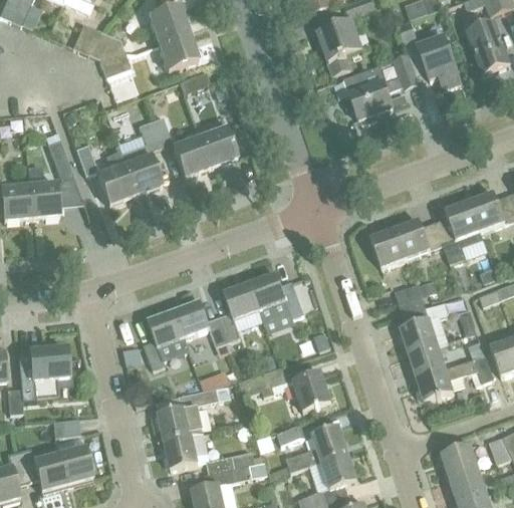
[(0,17),(9,21),(18,0),(5,0),(0,12),(0,17)]
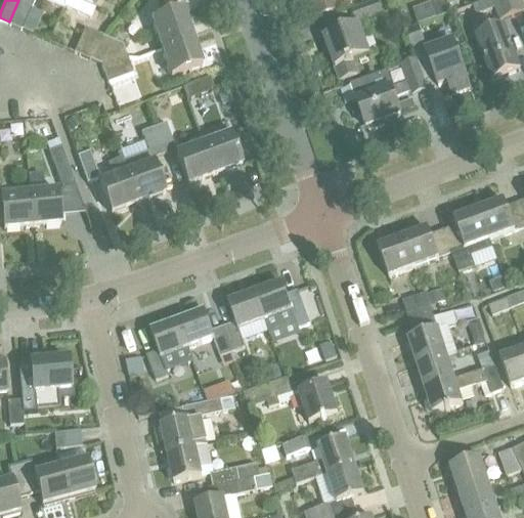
[(18,0),(9,22),(22,27),(34,33),(43,10),(31,5),(33,0),(18,0)]
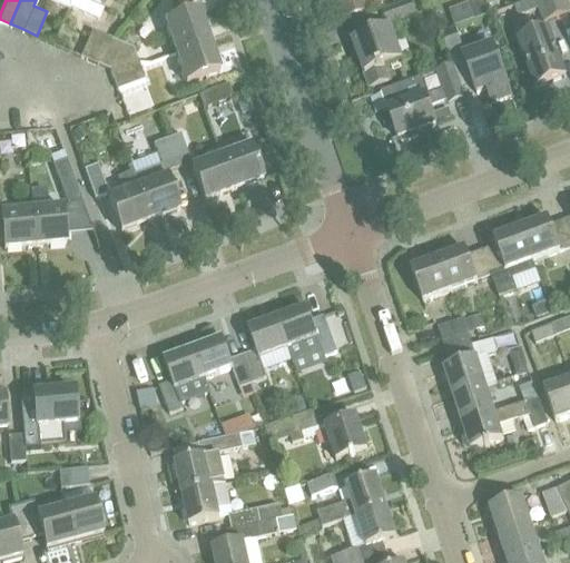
[(340,0),(342,0),(347,15),(369,7),(365,0),(340,0)]
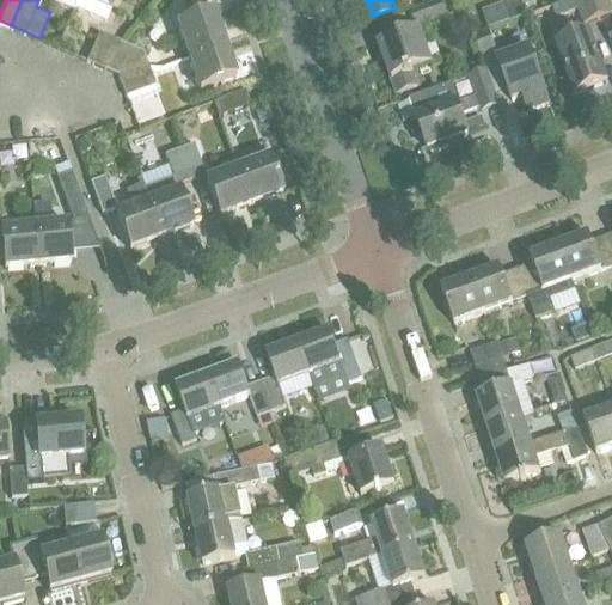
[(417,22),(447,11),(444,0),(432,0),(411,7),(417,22)]
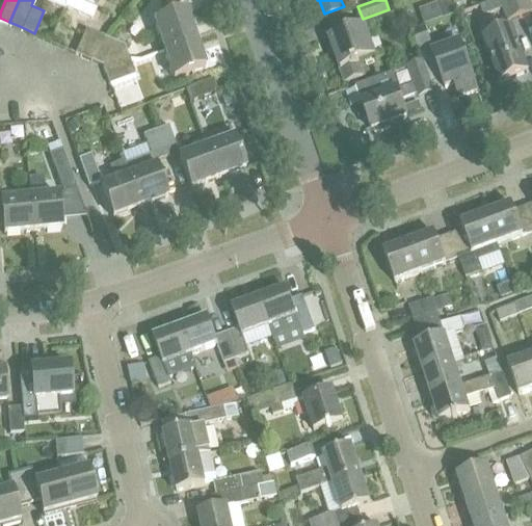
[(439,0),(444,14),(456,9),(452,0),(439,0)]
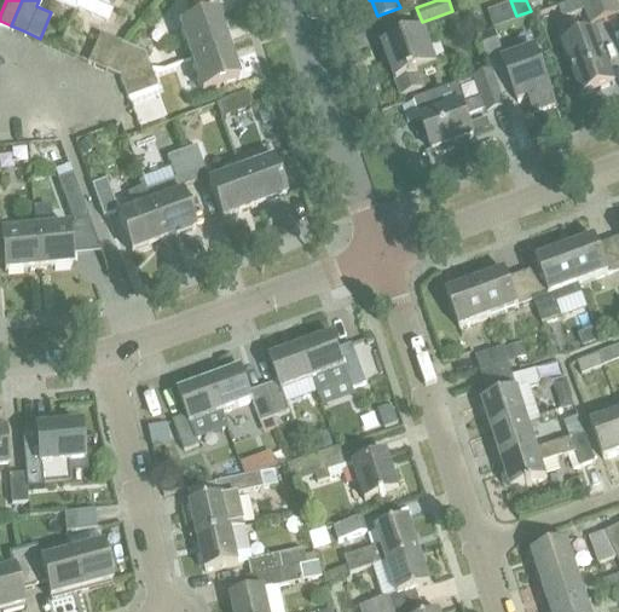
[(563,0),(557,3),(562,13),(586,4),(585,0),(563,0)]
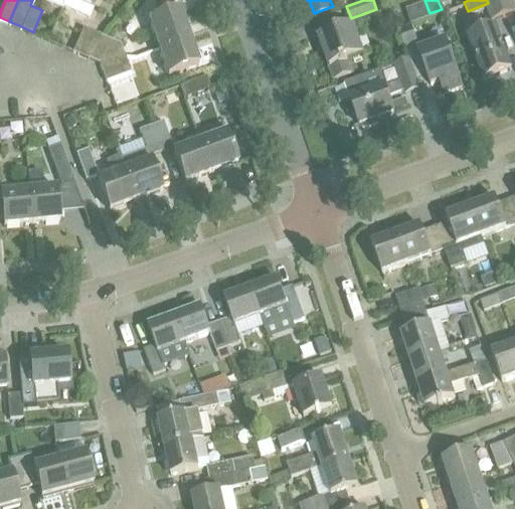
[(487,0),(488,3),(493,17),(504,12),(499,0),(487,0)]
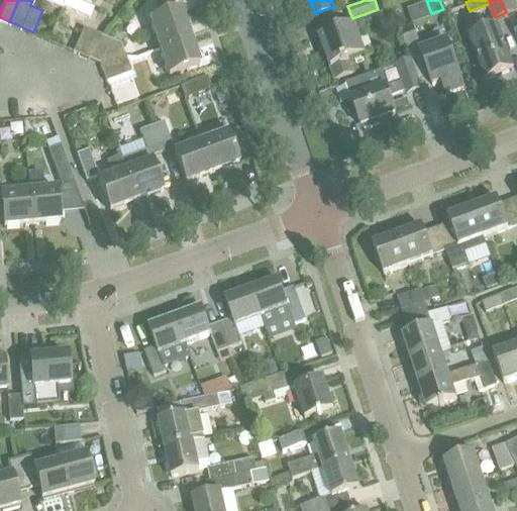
[(516,1),(516,0),(501,0),(506,12),(516,8),(516,1)]
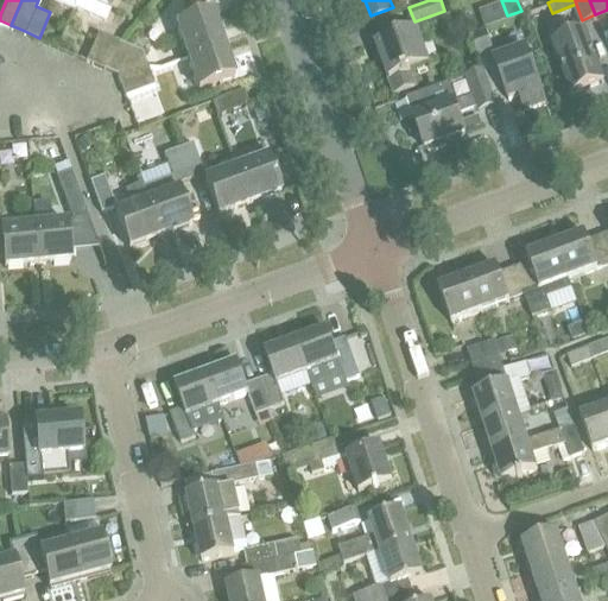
[(188,52),(223,40),(213,7),(176,20),(188,52)]
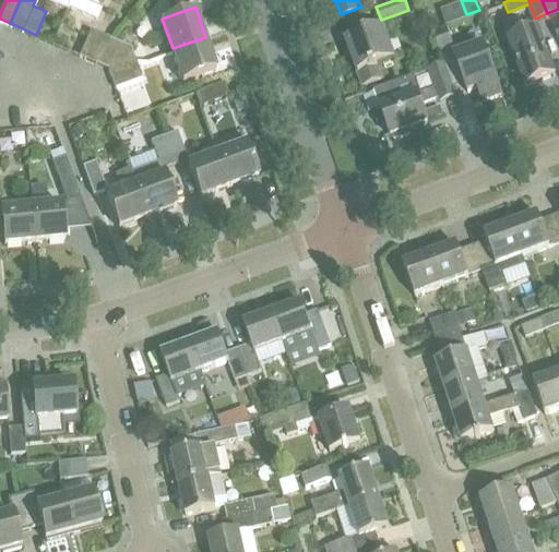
[(383,74),(378,61),(394,55),(383,23),(346,36),(358,68),(363,82),(383,74)]
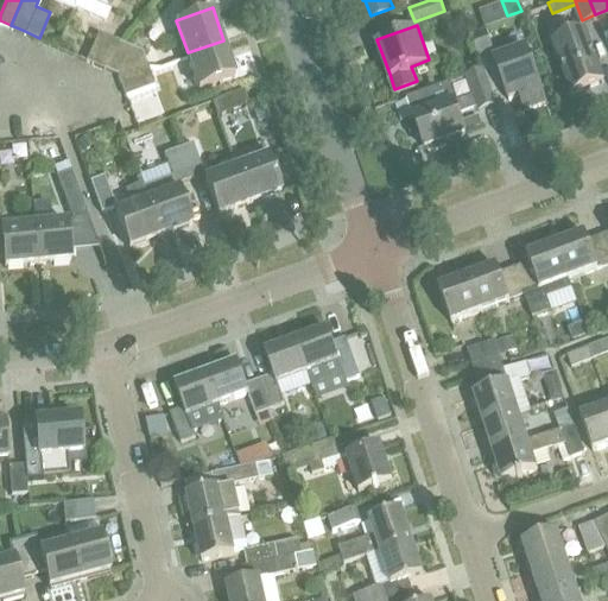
[(481,57),(495,51),(486,25),(470,31),(481,57)]
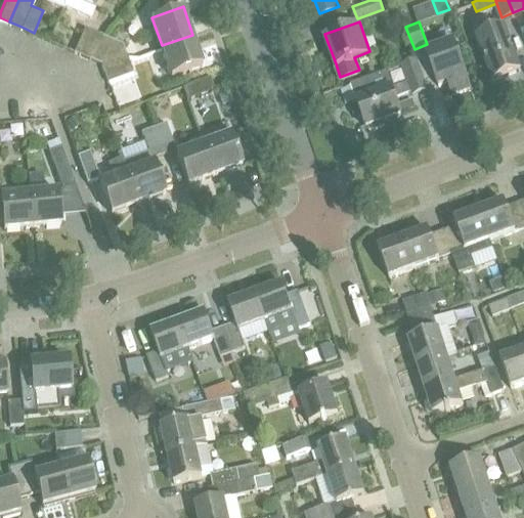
[(494,77),(521,67),(505,25),(478,34),(494,77)]
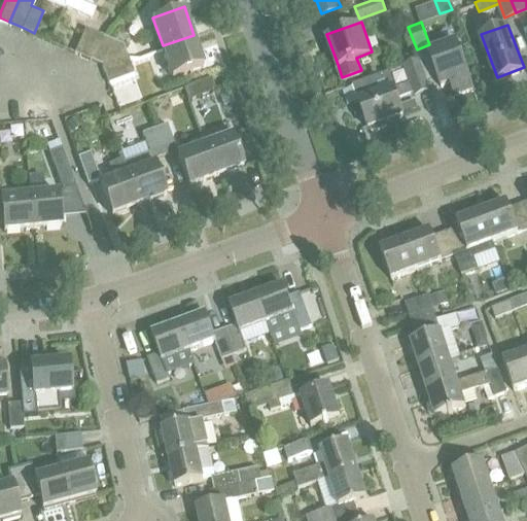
[(90,57),(101,33),(84,26),(74,49),(90,57)]
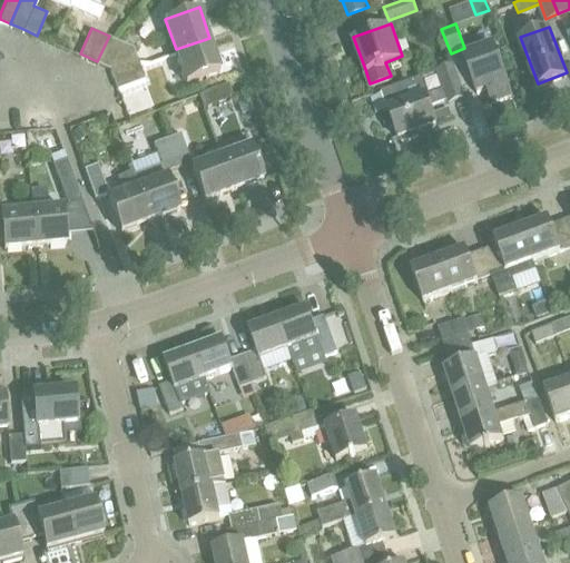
[(109,36),(97,61),(110,67),(137,57),(134,46),(109,36)]
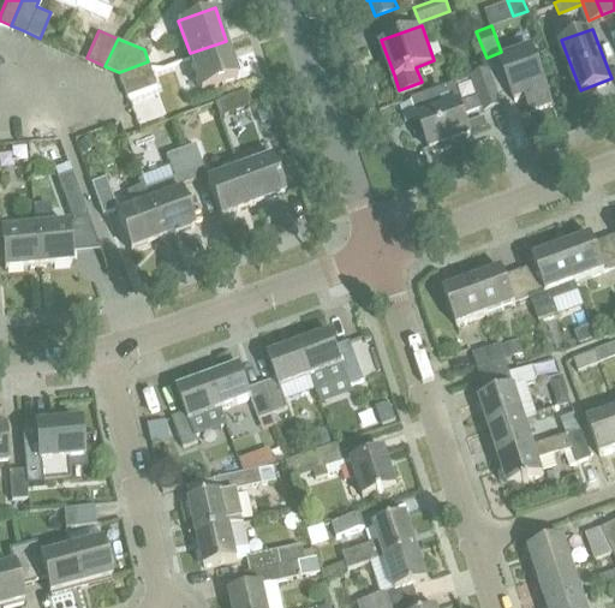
[(238,72),(226,41),(190,53),(201,85),(238,72)]
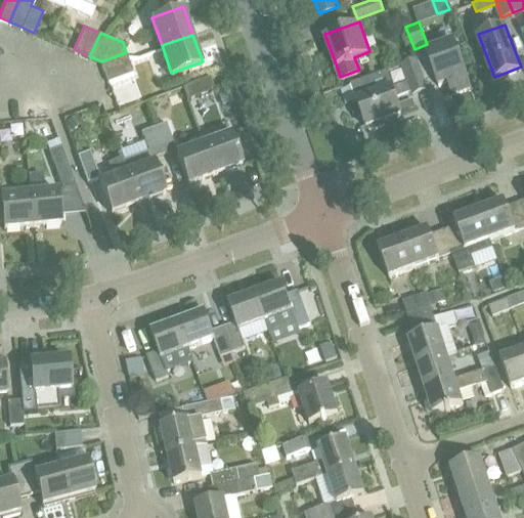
[(453,92),(471,86),(453,39),(427,49),(439,83),(449,79),(453,92)]
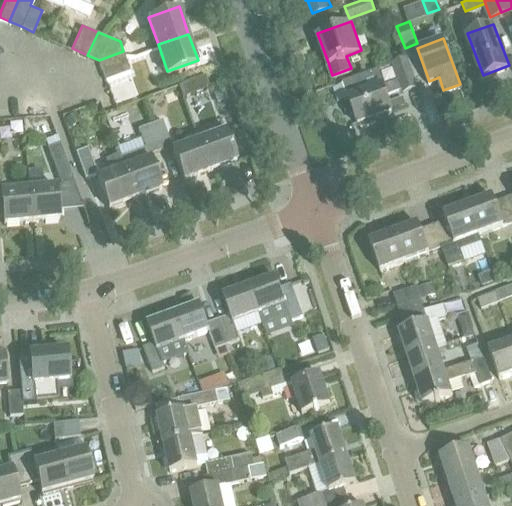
[(130,69),(123,51),(99,60),(105,78),(130,69)]
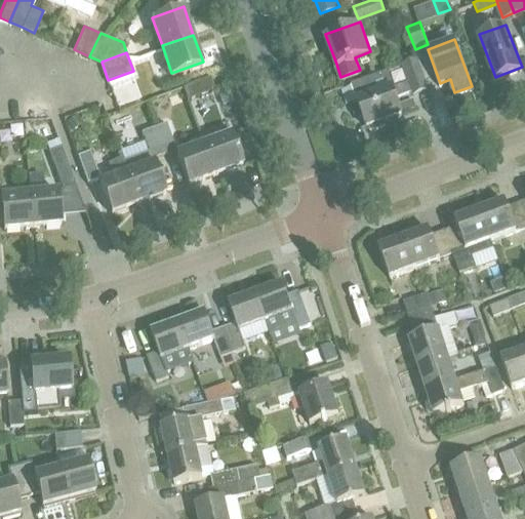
[(367,77),(353,82),(358,96),(368,124),(370,124),(372,127),(386,122),(385,119),(402,112),(401,110),(398,101),(396,95),(413,89),(414,92),(429,87),(417,57),(404,63),(410,78),(396,83),(391,69),(367,77)]
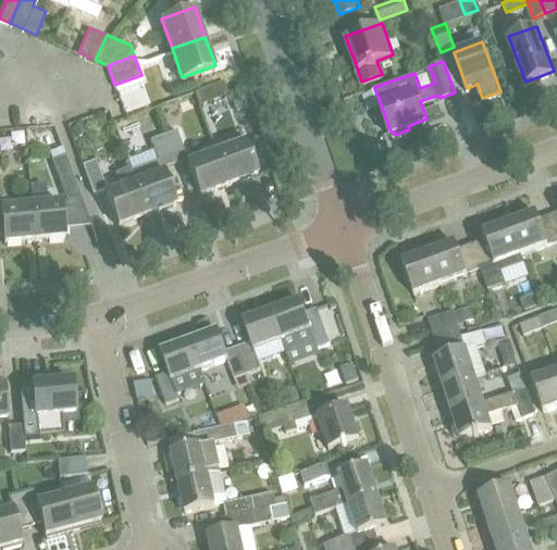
[(198,103),(226,94),(222,79),(193,89),(198,103)]
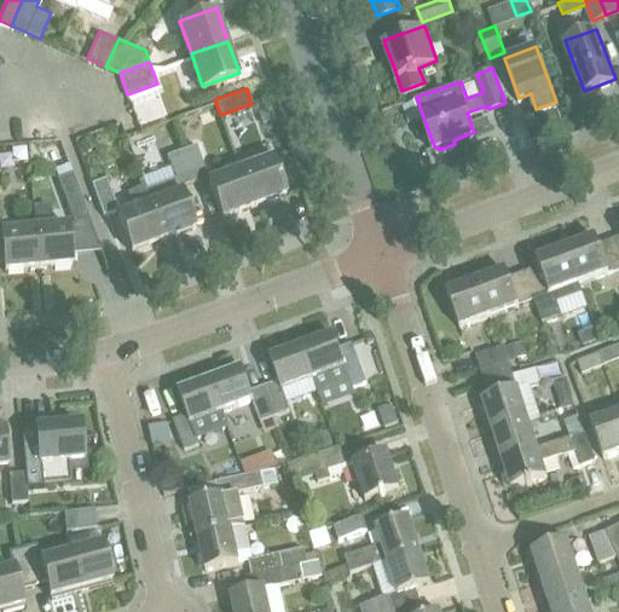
[(561,103),(534,110),(542,137),(568,130),(561,103)]
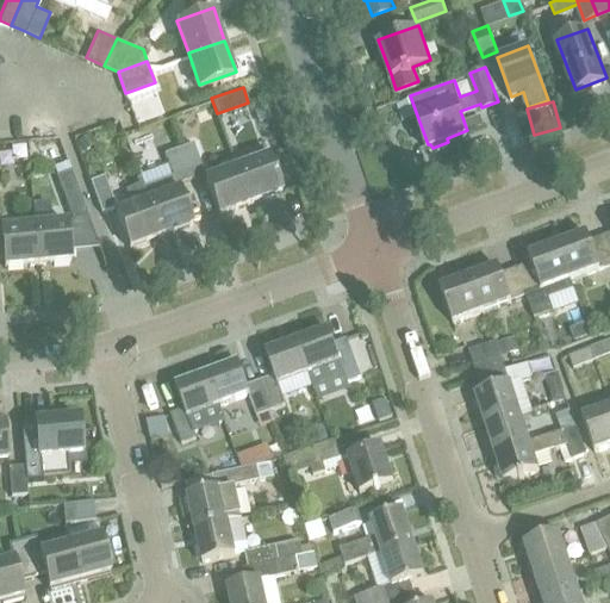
[(480,111),(462,117),(466,128),(484,122),(480,111)]
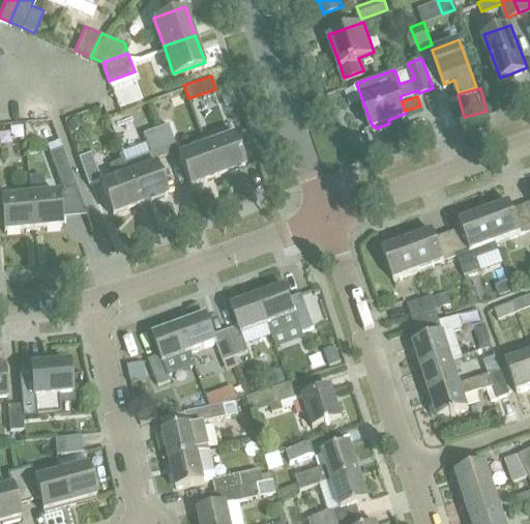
[(136,111),(122,111),(122,136),(137,135),(136,111)]
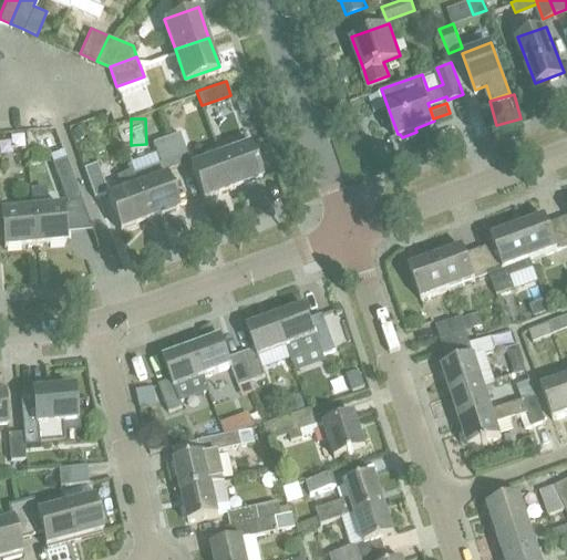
[(78,137),(88,130),(82,122),(71,130),(78,137)]
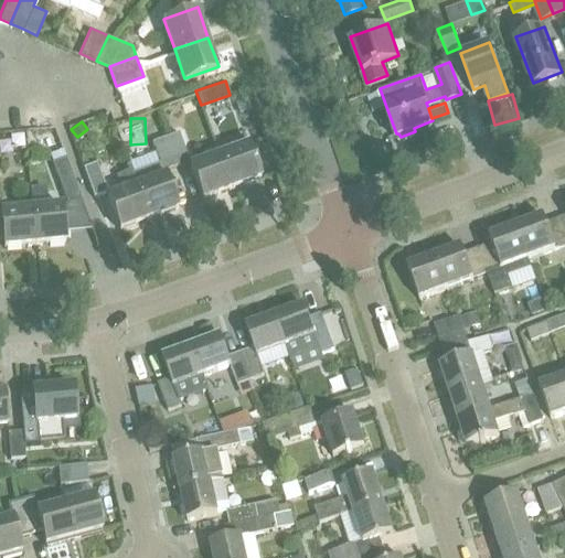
[(32,143),(60,140),(59,126),(30,129),(32,143)]
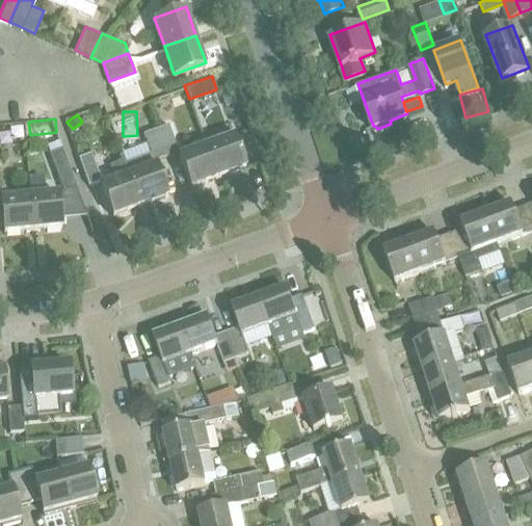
[(168,123),(156,127),(166,154),(178,150),(168,123)]
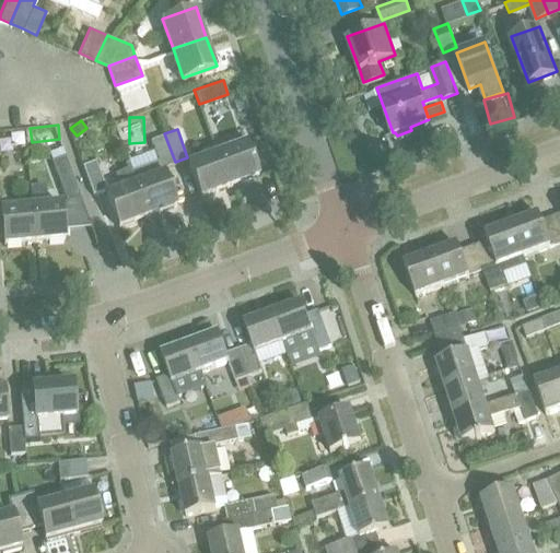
[(243,132),(214,143),(217,151),(230,184),(258,174),(246,141),(243,132)]
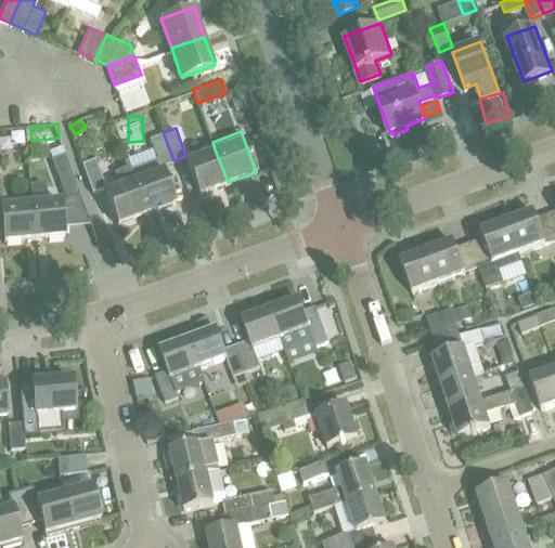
[(163,132),(150,137),(157,158),(160,165),(173,160),(163,132)]
